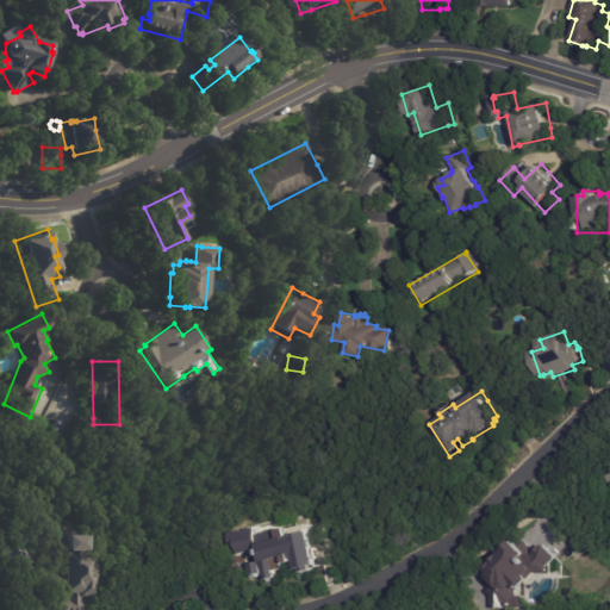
[(313,536),(321,565),(318,566),(319,570),(302,573),(300,572),(255,583),(250,565),(263,561),(261,551),(236,556),(235,555),(231,556),(226,534),(278,522),(280,531),(290,528),(292,536),(311,530),(313,536)]
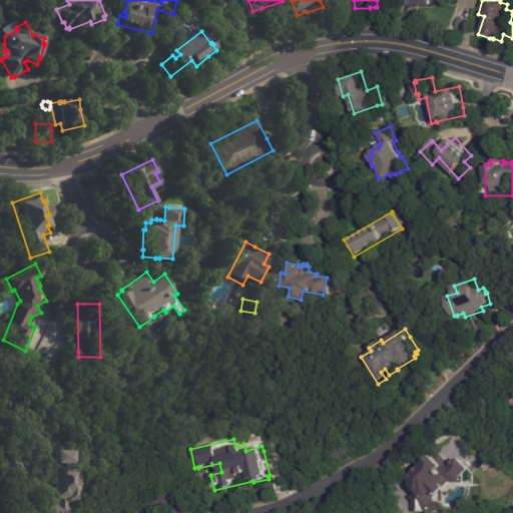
[(48,512),(48,498),(53,498),(53,459),(47,459),(46,451),(48,451),(48,447),(52,447),(52,444),(71,444),(71,462),(79,462),(79,492),(77,492),(77,501),(71,501),(71,512),(48,512)]
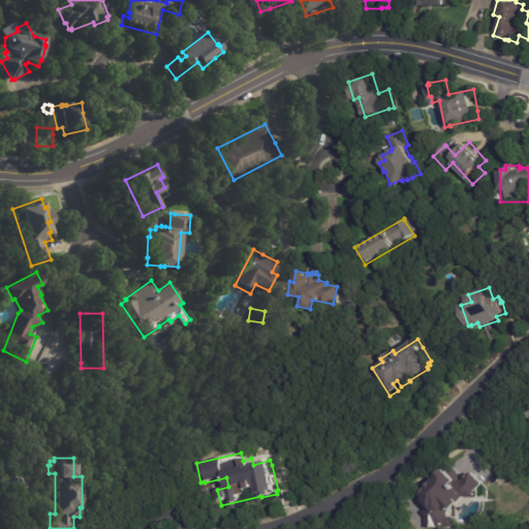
[(425,527),(453,527),(452,509),(462,497),(476,497),(476,491),(483,484),(469,471),(459,484),(442,469),(422,493),(423,505),(421,507),(425,510),(425,527)]
